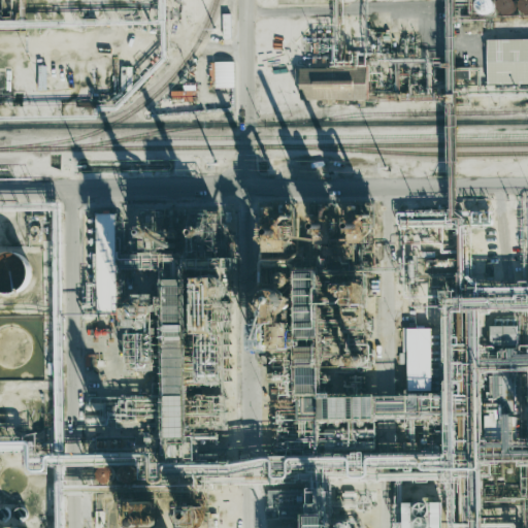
[(493,0),(481,0),(475,0),(476,13),(494,13),(493,0)]
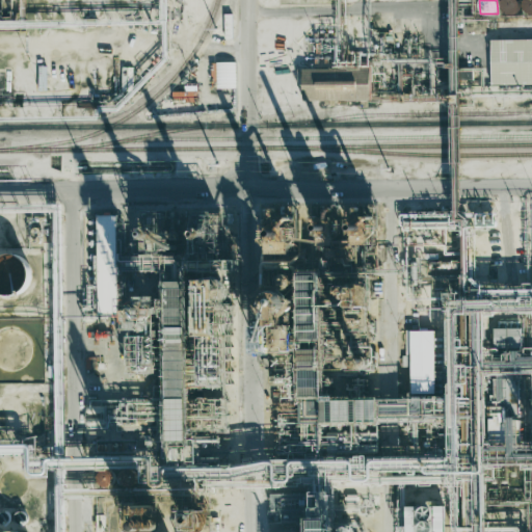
[(500,0),(506,16),(521,10),(516,0),(500,0)]
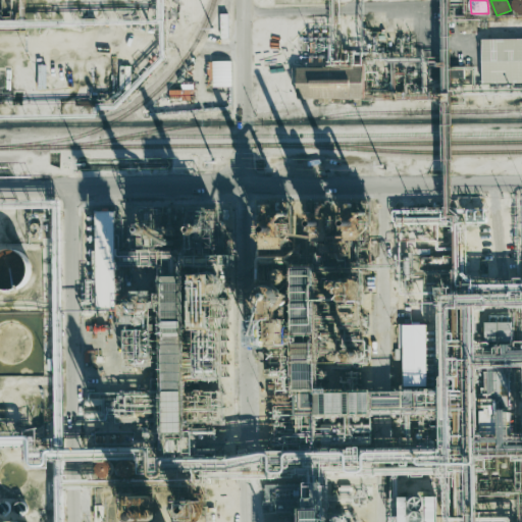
[(521,0),(513,0),(513,13),(521,12),(521,0)]
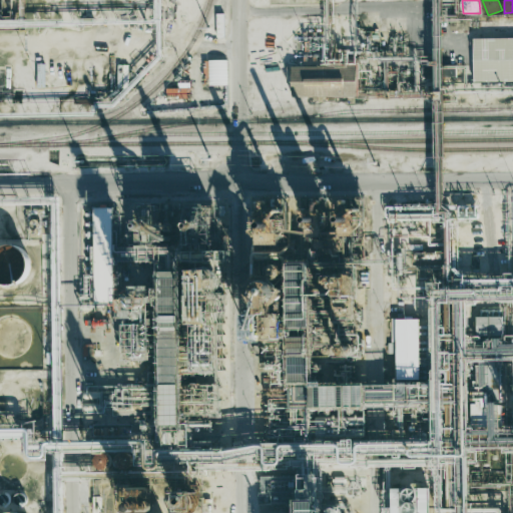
[(512,37),(473,38),(474,82),(512,81),(512,37)]
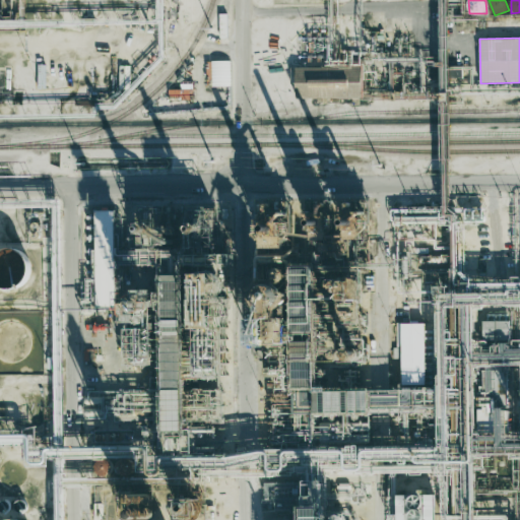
[(211,86),(231,86),(230,61),(211,61),(211,86)]
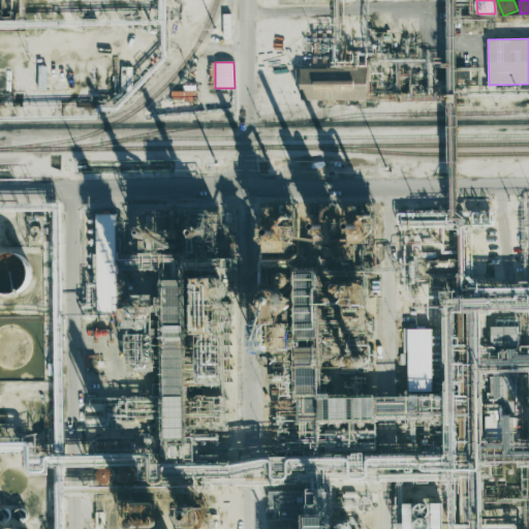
[(301,100),(354,99),(353,68),(301,69),(301,100)]
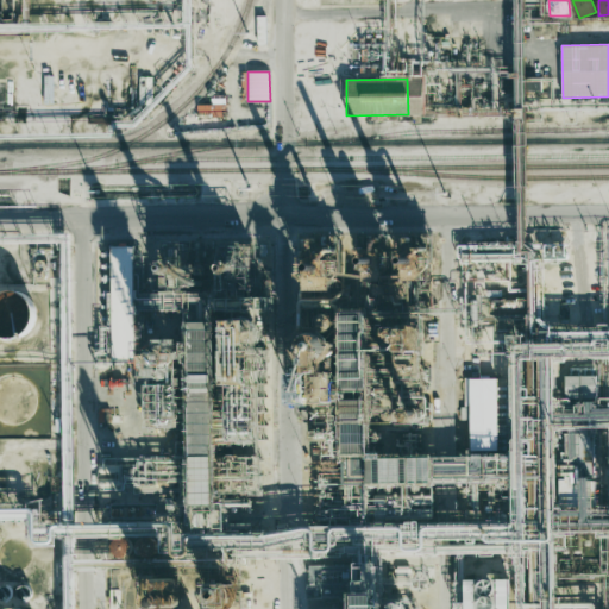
[(133,246),(112,246),(113,360),(136,360),(133,246)]
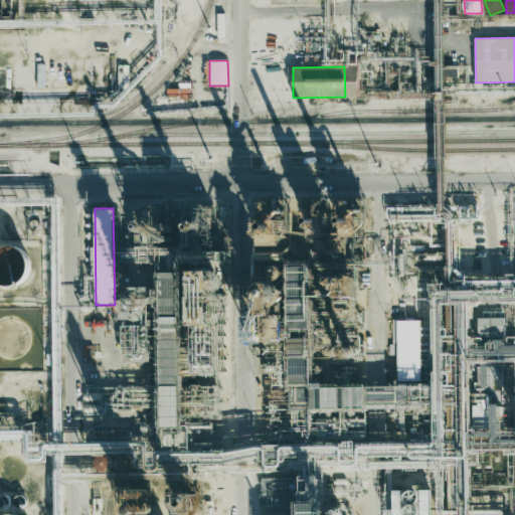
[(0,246),(5,245),(11,244),(18,246),(23,249),(27,255),(30,262),(30,269),(28,275),(24,280),(18,284),(11,286),(5,286),(0,283),(0,246)]
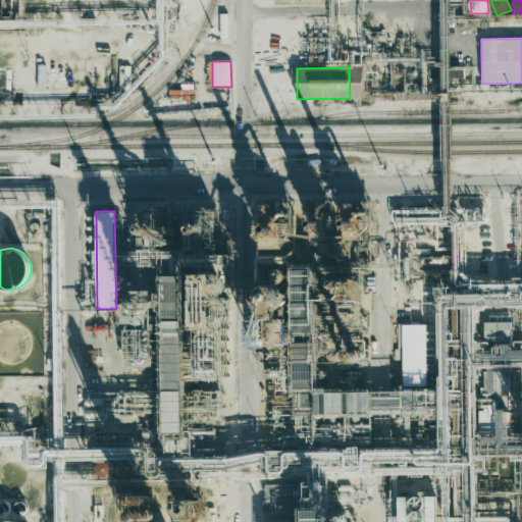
[(510,324),(485,323),(485,341),(510,341),(510,324)]
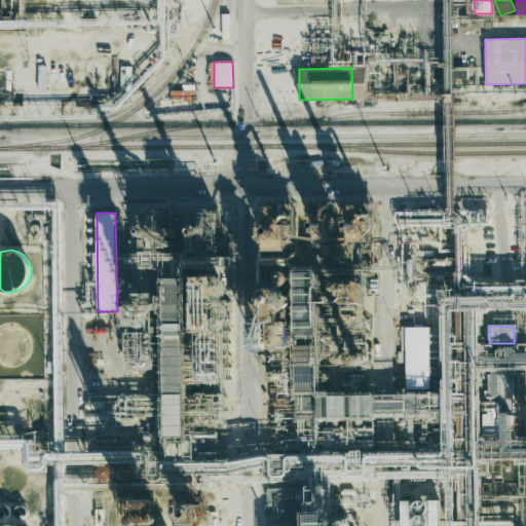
[(406,389),(429,388),(428,327),(401,327),(402,352),(398,352),(398,363),(406,363),(406,389)]
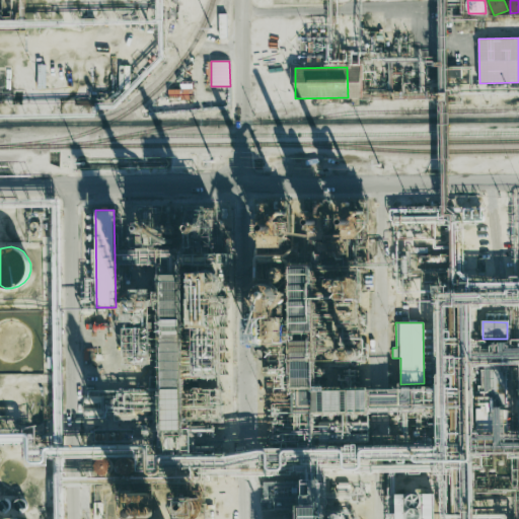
[(433,518),(433,494),(396,495),(396,518),(433,518)]
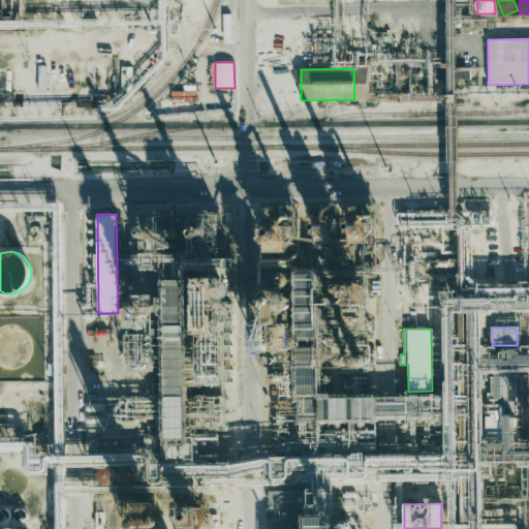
[(9,520),(11,518),(11,516),(11,514),(10,511),(9,509),(7,508),(5,508),(3,508),(1,509),(0,510),(0,520),(2,521),(4,522),(6,522),(8,521),(9,520)]
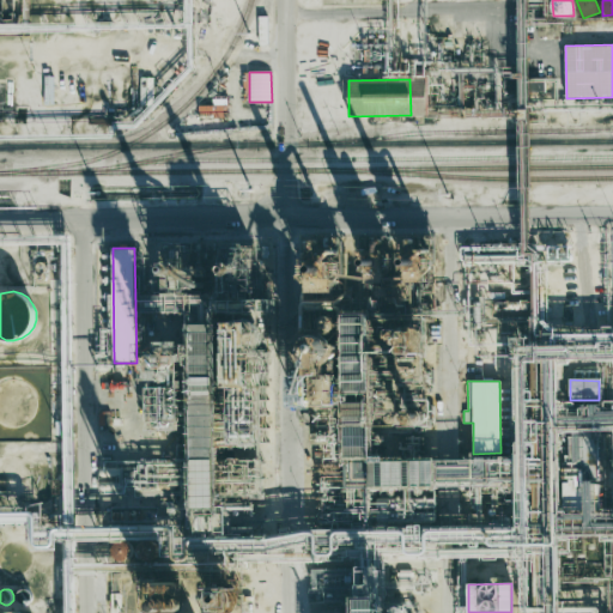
[(32,600),(34,598),(34,595),(32,593),(30,592),(29,590),(25,589),(23,590),(22,592),(19,593),(18,595),(18,598),(18,600),(20,602),(22,604),(24,605),(26,605),(29,604),(31,602),(32,600)]
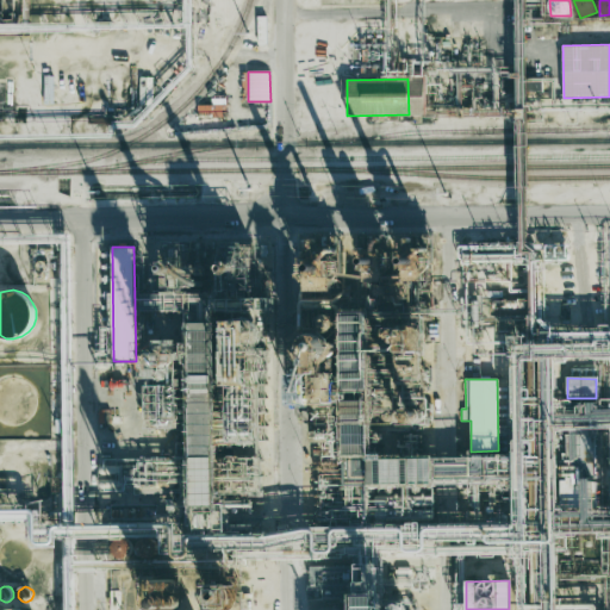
[(212,605),(229,605),(229,589),(212,589),(212,605)]
